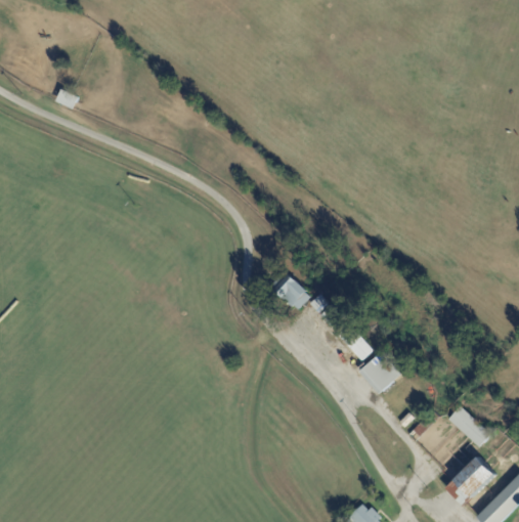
[(60,89),(77,97),(72,109),(54,101),(60,89)]
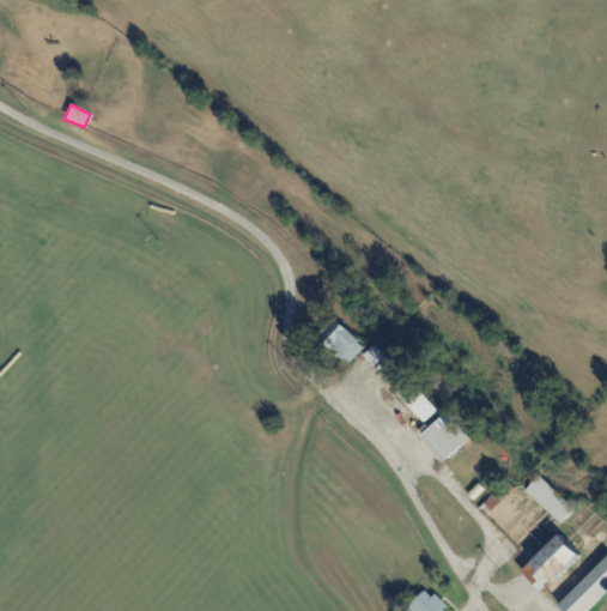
[(360,349),(347,362),(343,357),(340,360),(319,339),(321,338),(316,333),(331,319),(335,322),(338,321),(358,340),(357,343),(362,346),(360,349)]
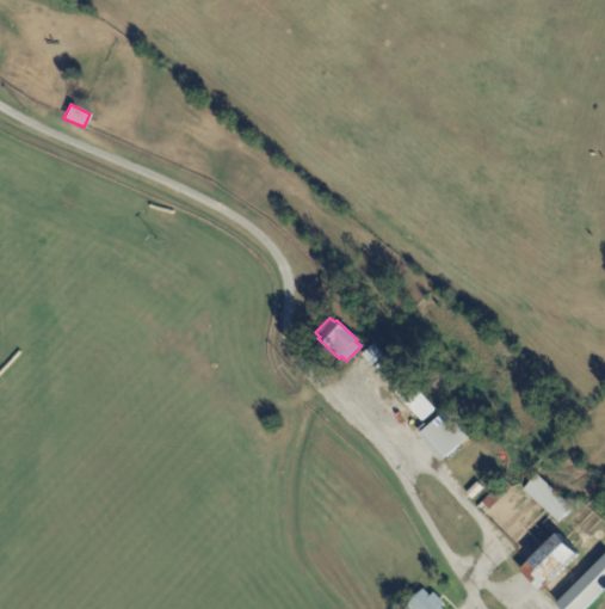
[(389,386),(388,386),(359,354),(371,343),(384,357),(386,355),(402,374),(389,386)]
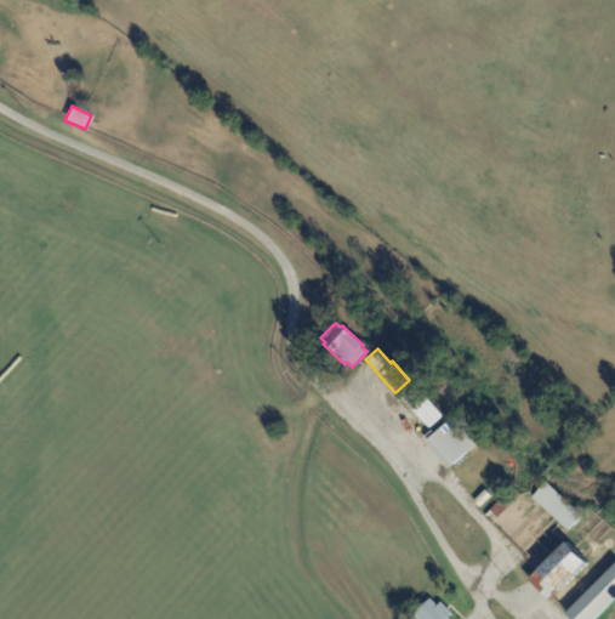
[(427,430),(409,410),(408,412),(405,409),(406,408),(398,398),(414,384),(444,414),(427,430)]
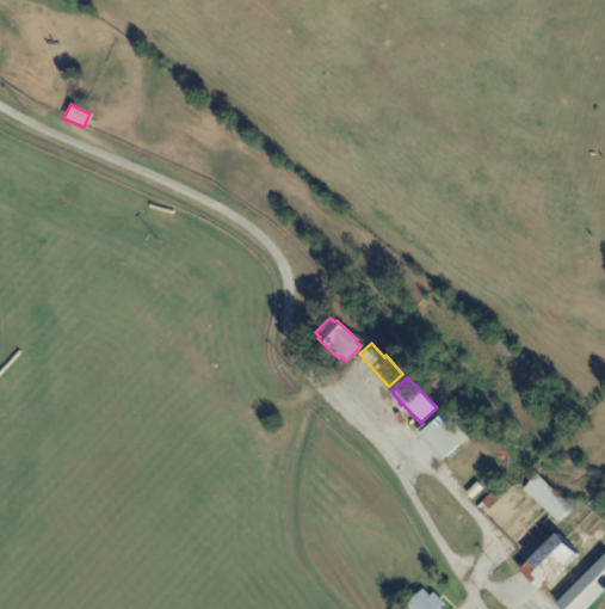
[(442,460),(419,435),(444,411),(468,437),(442,461),(442,460)]
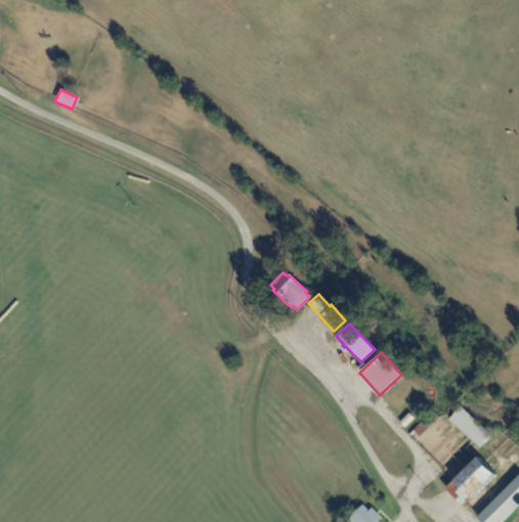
[(233,365),(228,360),(232,355),(238,360),(233,365)]
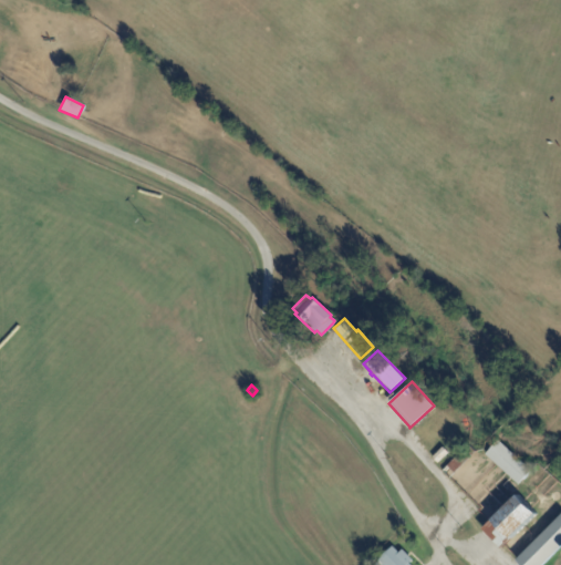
[(497,439),(529,470),(515,484),(484,453),(497,439)]
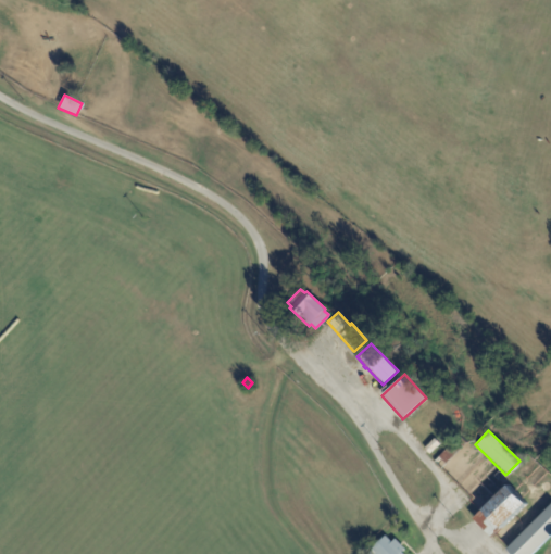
[(422,448),(433,438),(438,443),(428,454),(422,448)]
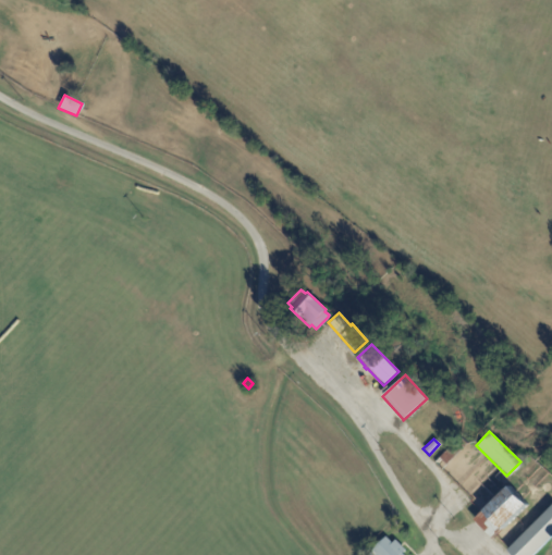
[(432,463),(453,442),(461,449),(440,470),(432,463)]
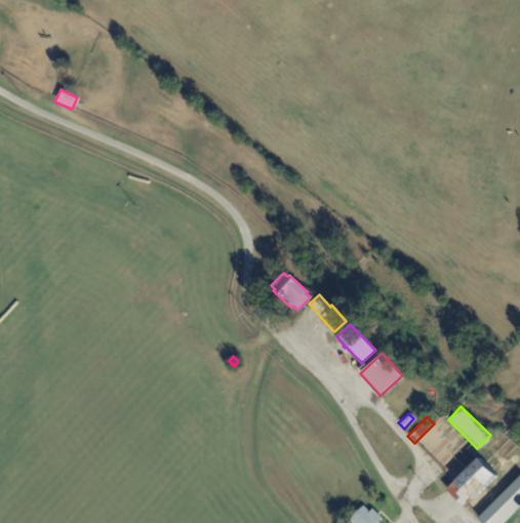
[(474,494),(471,498),(454,480),(478,457),(494,476),(474,494)]
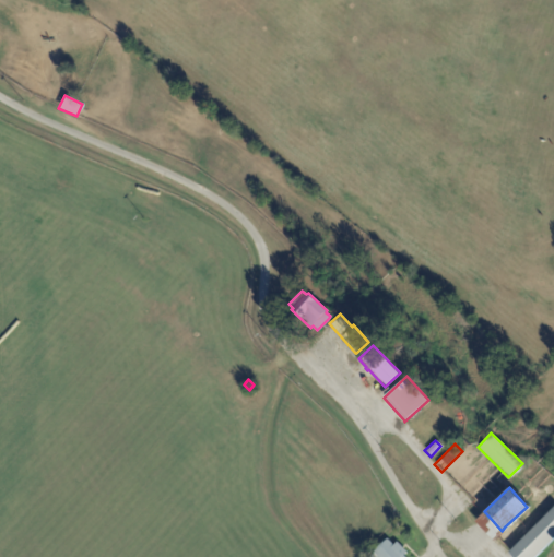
[(511,556),(507,553),(553,506),(553,537),(534,556),(511,556)]
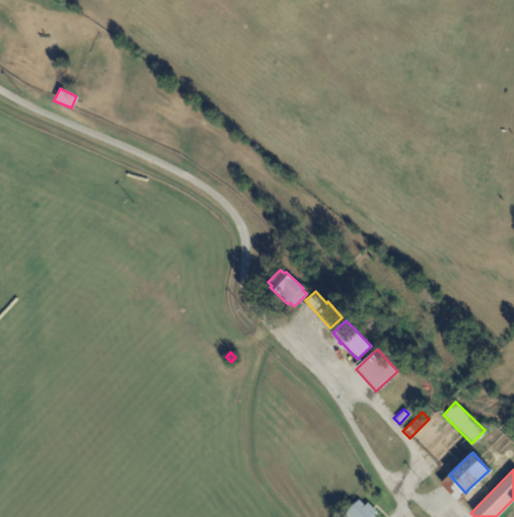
[(370,507),(376,513),(373,516),(374,516),(341,516),(358,500),(364,506),(366,503),(370,507)]
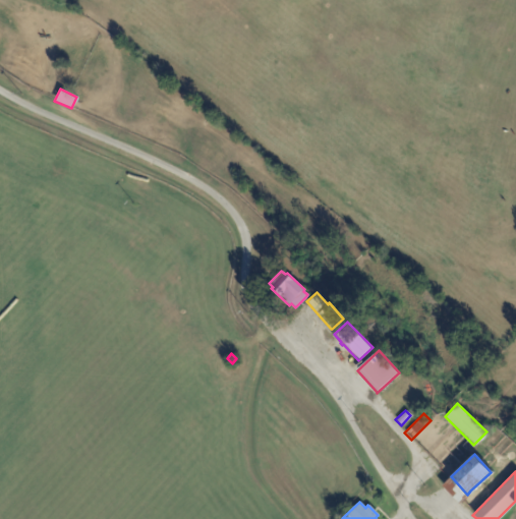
All buildings are outlined.
